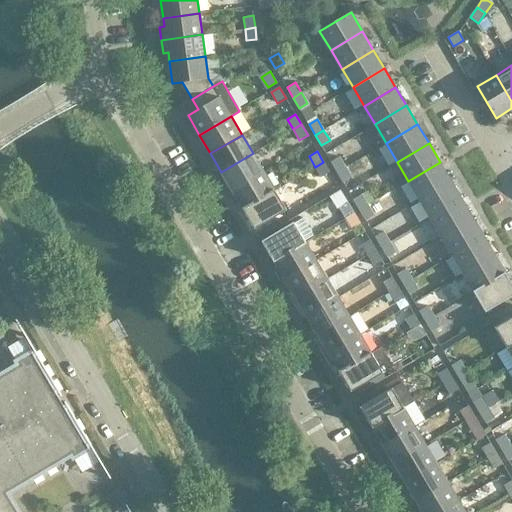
[(264,172),(253,153),(221,172),(226,179),(221,182),(228,193),(264,172)]
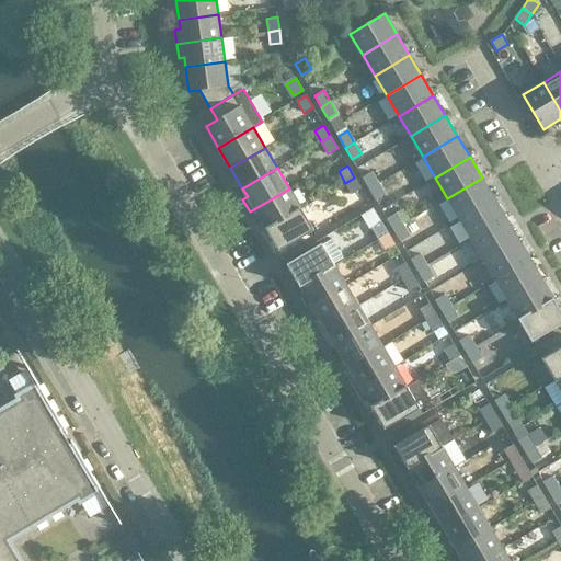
[(363,178),(369,189),(378,183),(371,171),(363,178)]
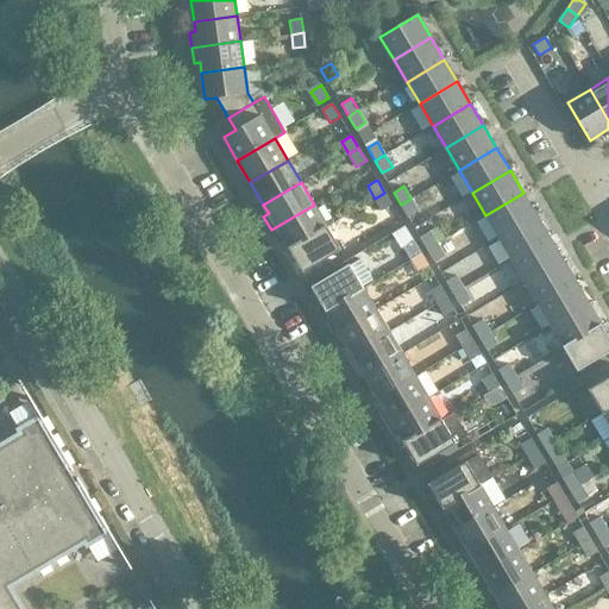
[(393,205),(384,193),(375,199),(382,211),(393,205)]
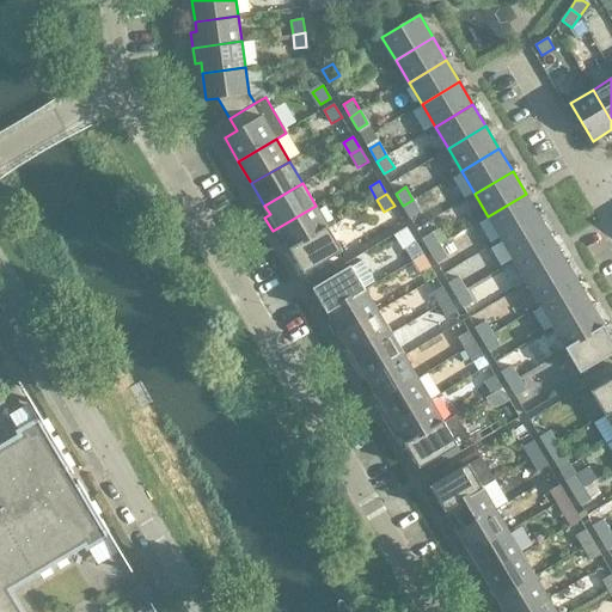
[(539,215),(526,194),(488,216),(501,238),(539,215)]
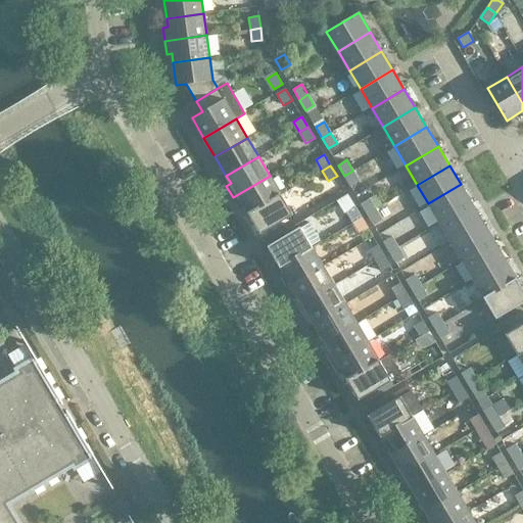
[(360,181),(352,171),(344,176),(350,186),(360,181)]
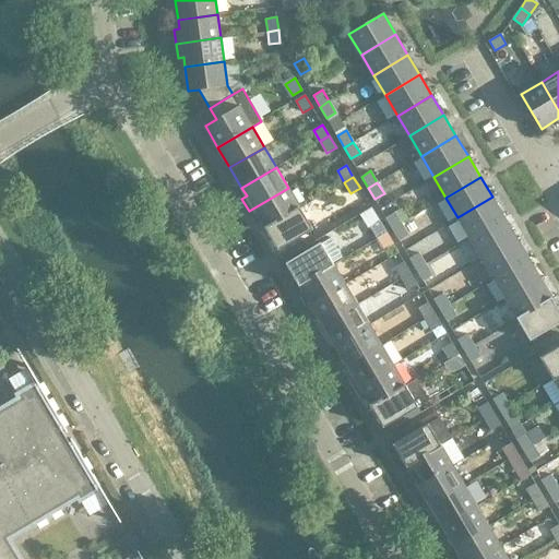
[(300,207),(288,188),(249,211),(257,223),(261,221),(265,228),(300,207)]
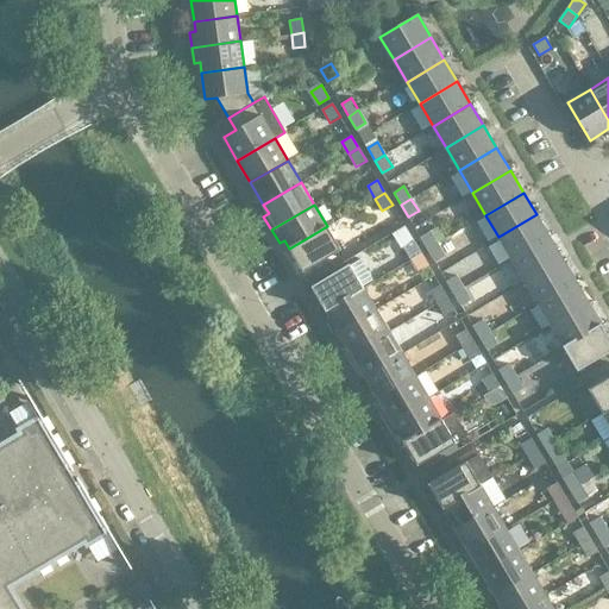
[(550,237),(537,214),(498,237),(512,259),(550,237)]
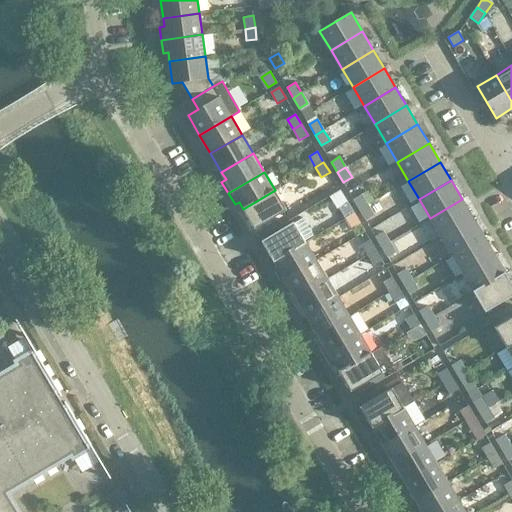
[(286,210),(275,190),(243,209),(255,229),(286,210)]
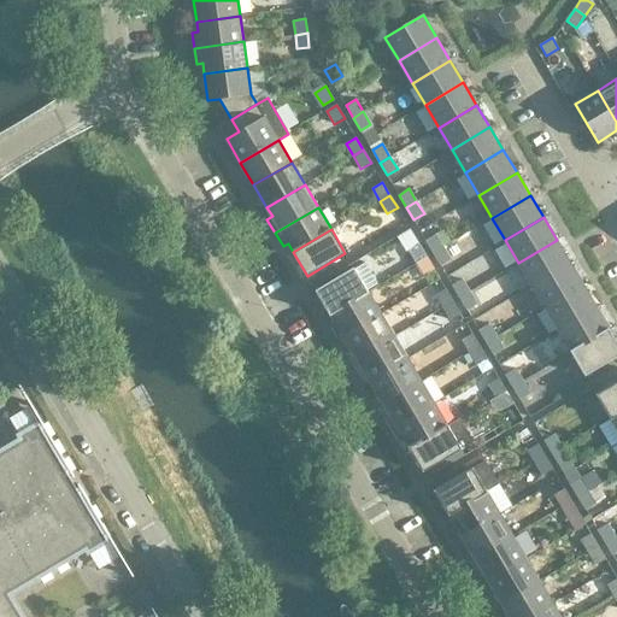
[(425,240),(433,252),(444,246),(436,234),(425,240)]
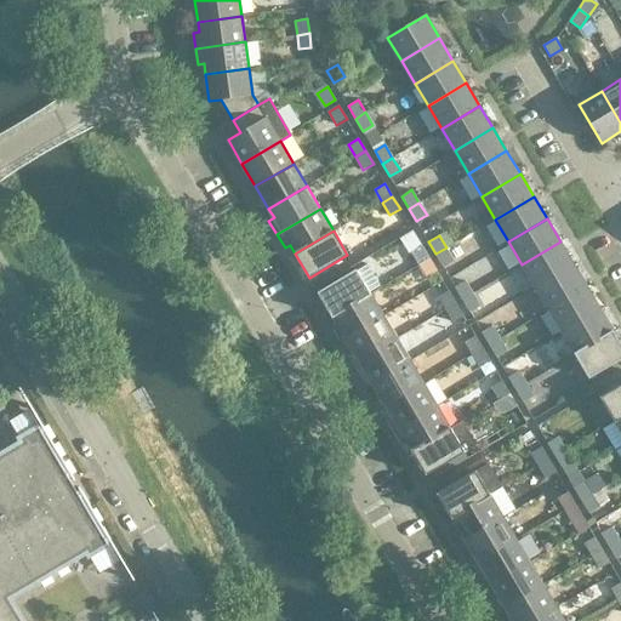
[(574,265),(560,241),(522,265),(535,286),(574,265)]
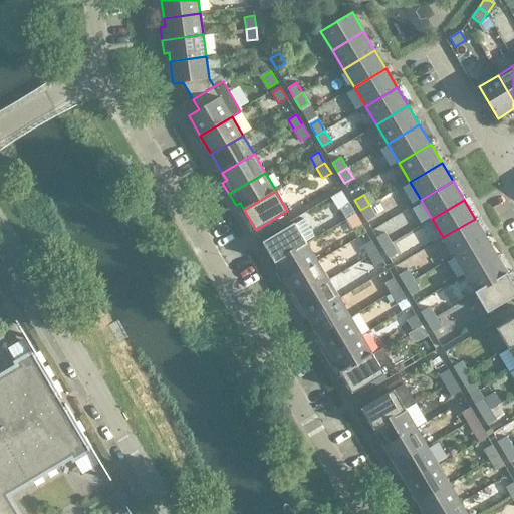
[(355,214),(349,203),(340,208),(346,219),(355,214)]
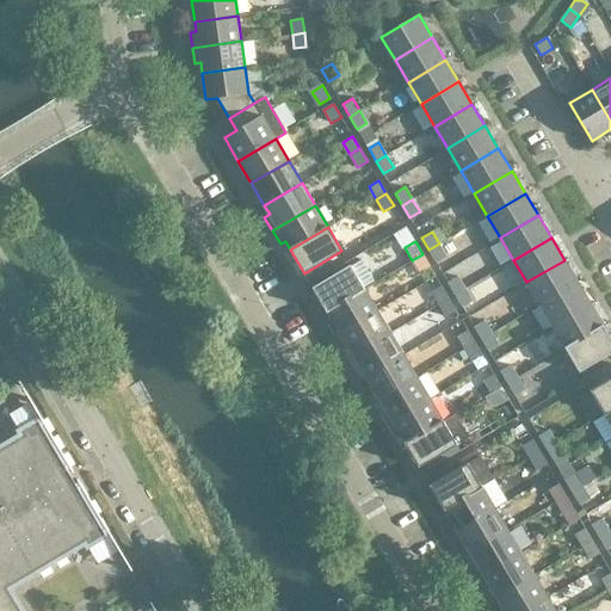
[(446,257),(439,244),(429,250),(436,263),(446,257)]
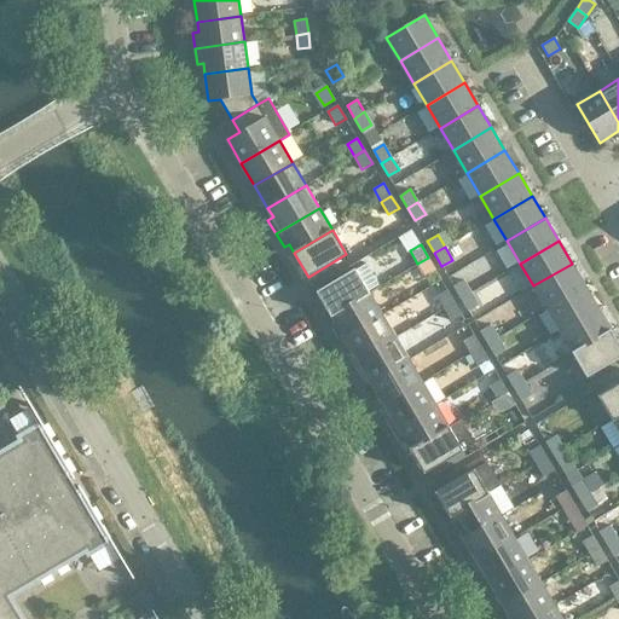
[(435,270),(428,258),(417,264),(424,276),(435,270)]
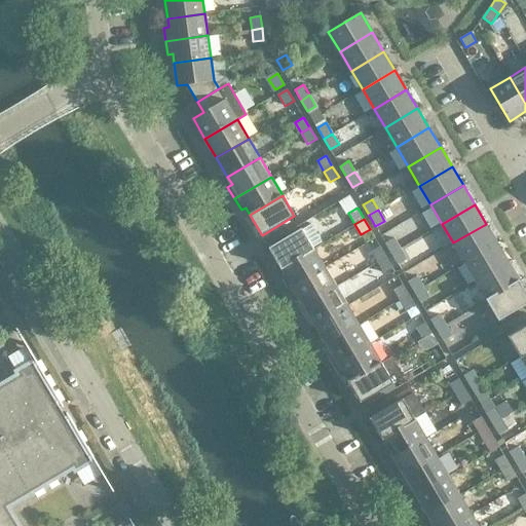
[(497,242),(486,224),(453,242),(464,262),(497,242)]
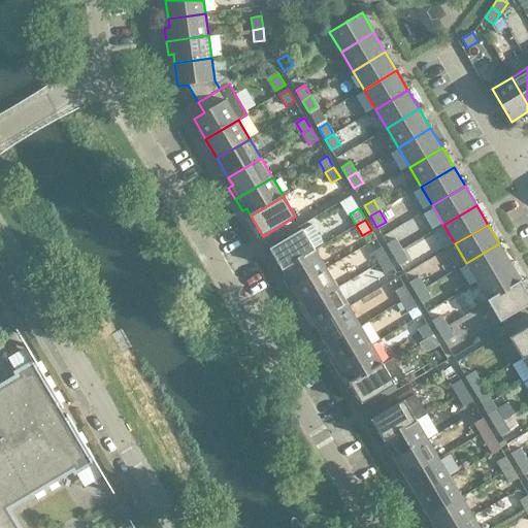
[(270,249),(282,268),(315,250),(303,229),(270,249)]
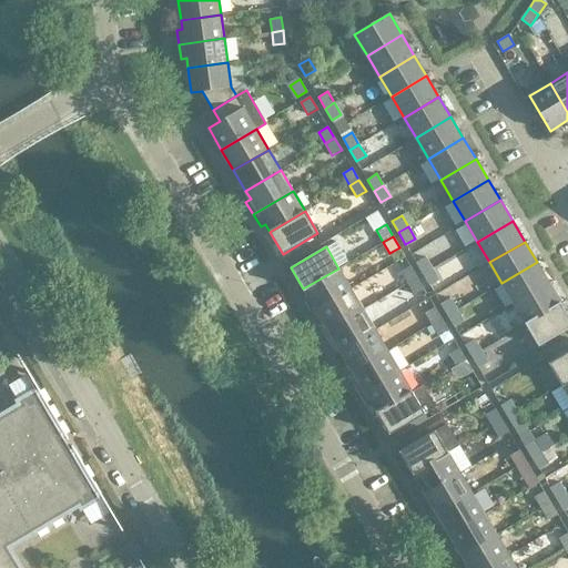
[(416,262),(423,274),(433,269),(426,256),(416,262)]
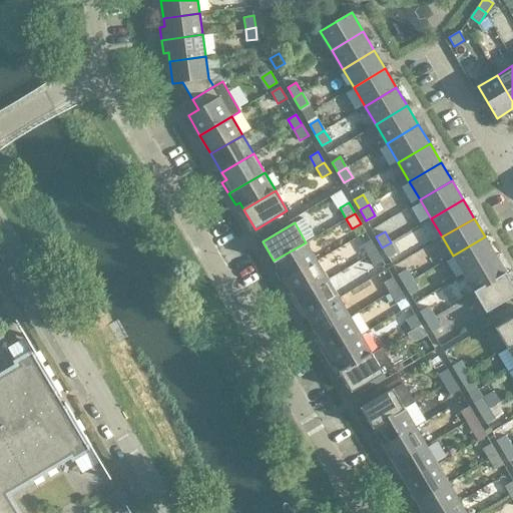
[(496,255),(485,236),(453,255),(464,274),(496,255)]
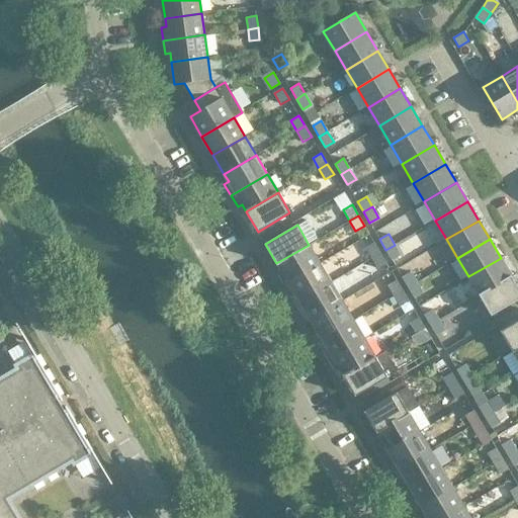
[(380,253),(374,243),(365,248),(371,258),(380,253)]
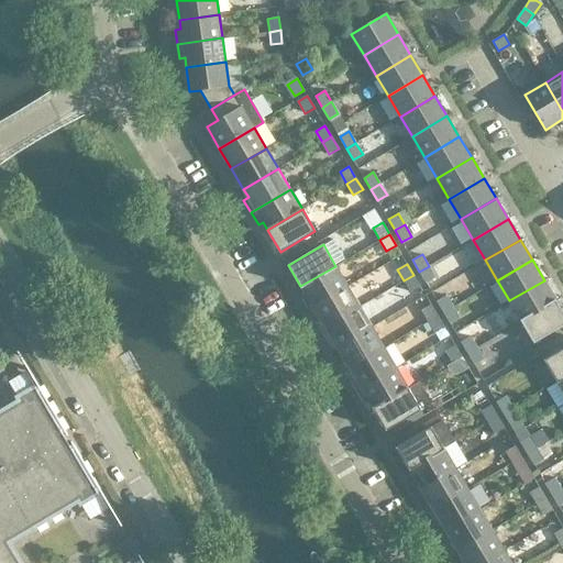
[(348,286),(335,266),(300,286),(306,295),(301,297),(308,309),(348,286)]
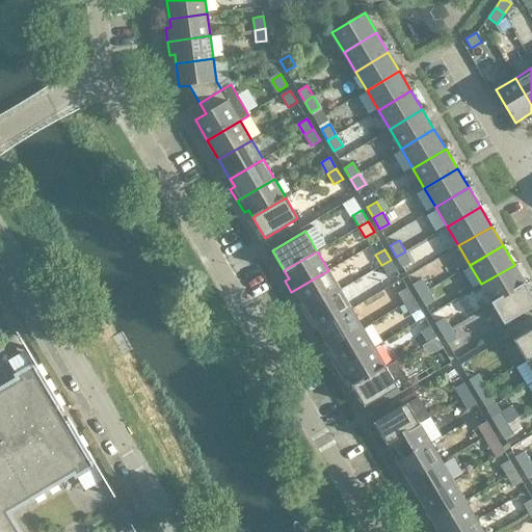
[(411,262),(405,251),(396,257),(402,267),(411,262)]
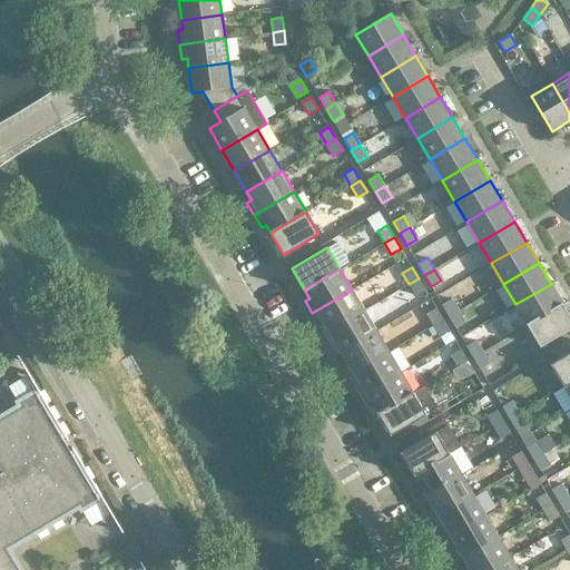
[(425,290),(419,278),(409,284),(415,295),(425,290)]
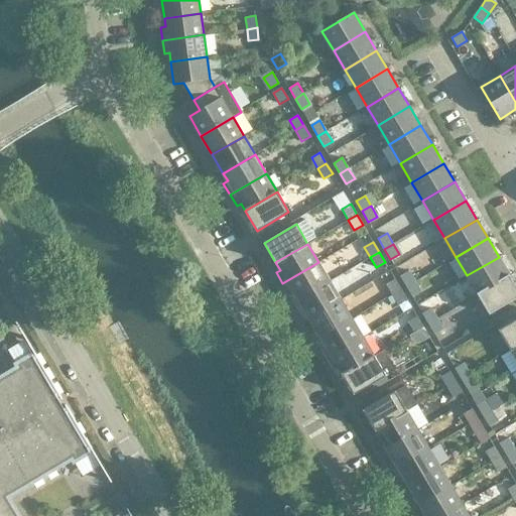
[(510,275),(499,257),(467,275),(478,294),(510,275)]
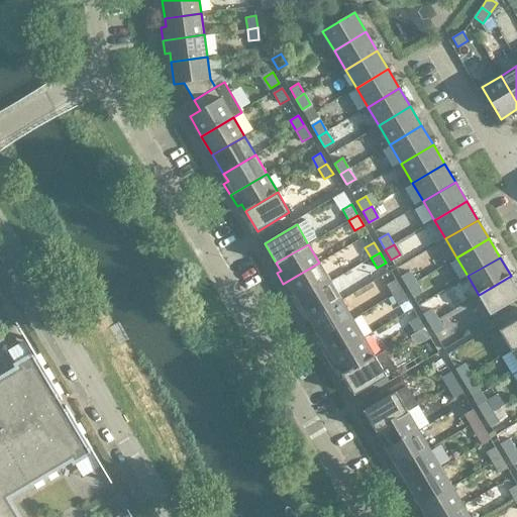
[(330,282),(319,263),(283,284),(290,295),(294,293),(299,300),(330,282)]
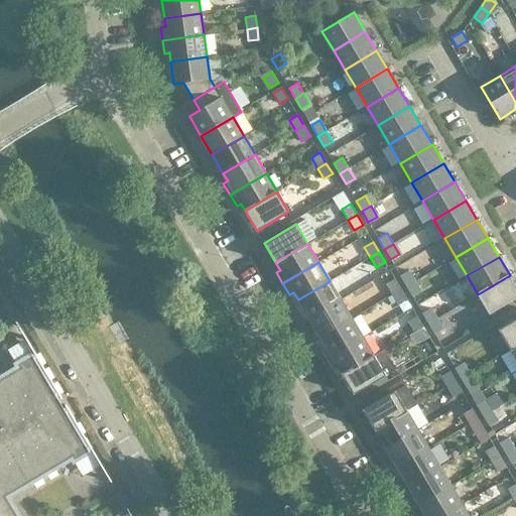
[(400,275),(406,286),(415,281),(409,270),(400,275)]
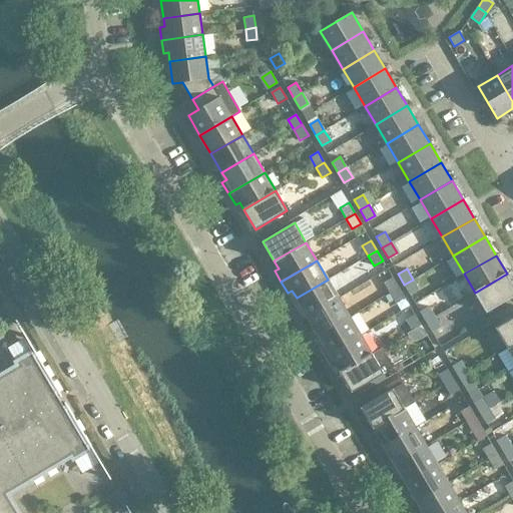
[(512,296),(512,284),(507,274),(475,293),(487,312),(512,296)]
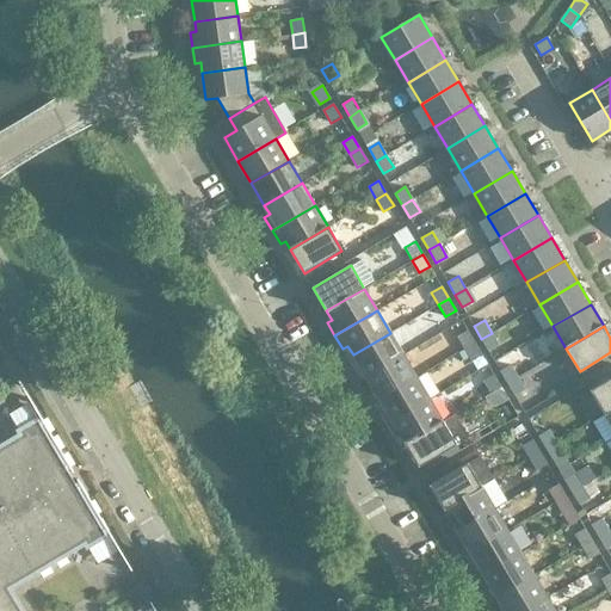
[(475,343),(468,331),(457,337),(464,349),(475,343)]
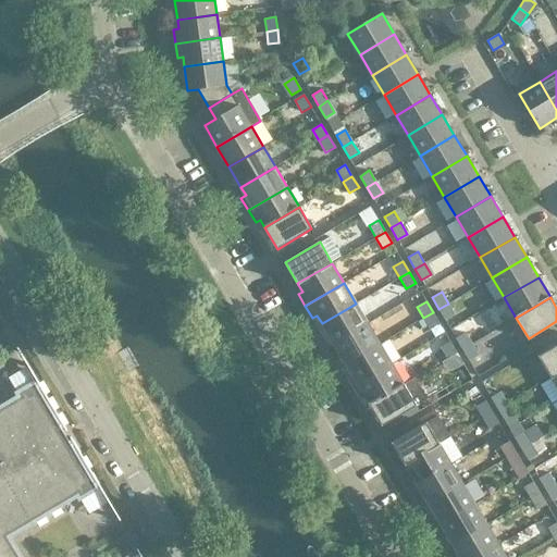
[(368,323),(356,304),(322,323),(334,344),(368,323)]
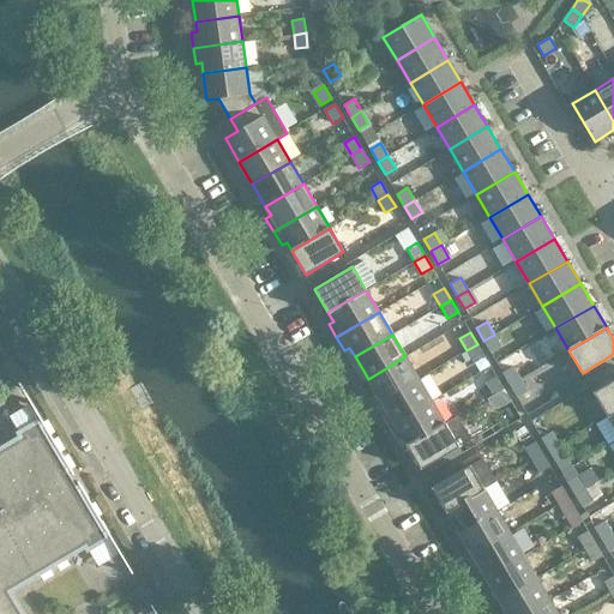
[(501,347),(494,335),(483,341),(491,353),(501,347)]
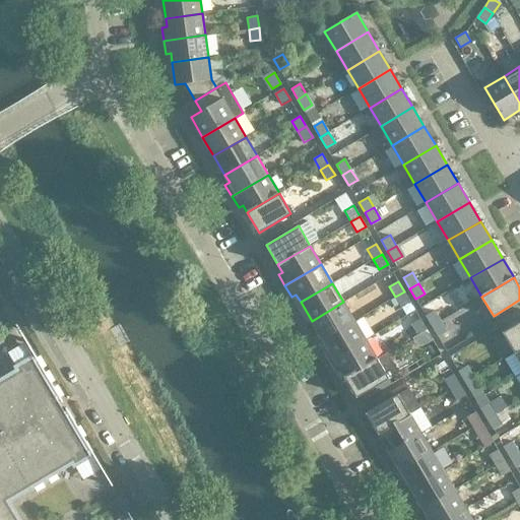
[(410,302),(404,291),(395,297),(401,307),(410,302)]
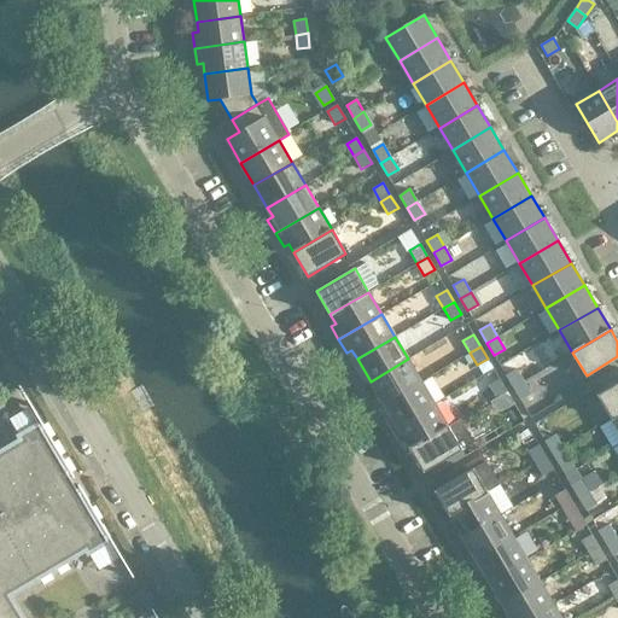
[(421,382),(408,359),(371,382),(384,404),(421,382)]
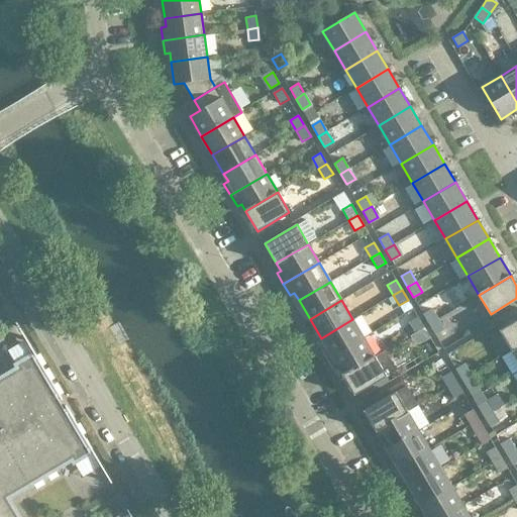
[(423,314),(429,324),(438,319),(432,309),(423,314)]
